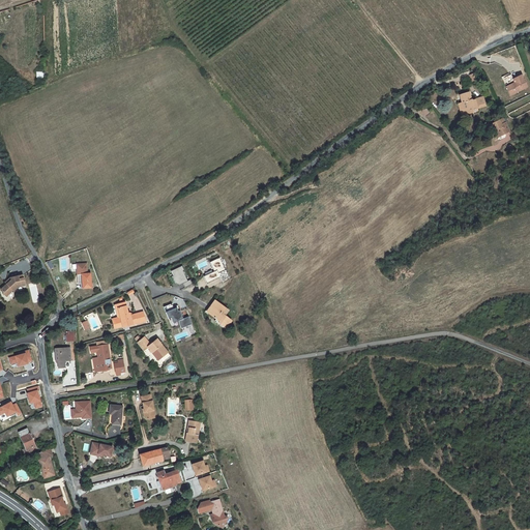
[(510,75),(502,79),(506,87),(510,95),(527,87),(522,75),(513,79),(510,75)]
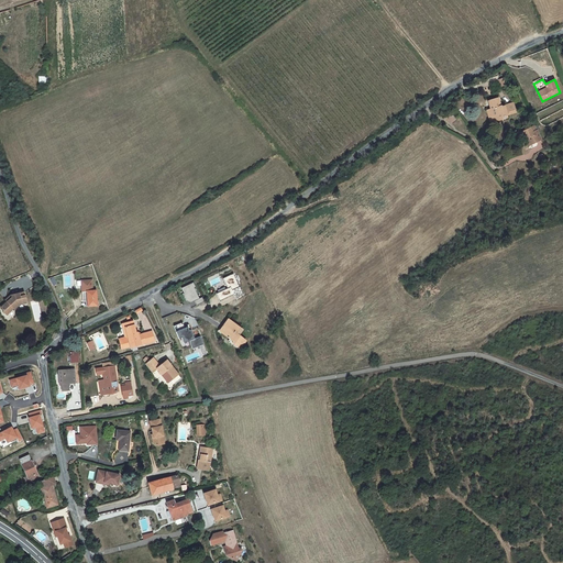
[(497,98),(488,101),(490,110),(489,110),(492,117),(495,117),(496,121),(501,119),(501,117),(507,116),(516,112),(512,103),(504,106),(504,107),(501,108),(500,107),(497,98)]
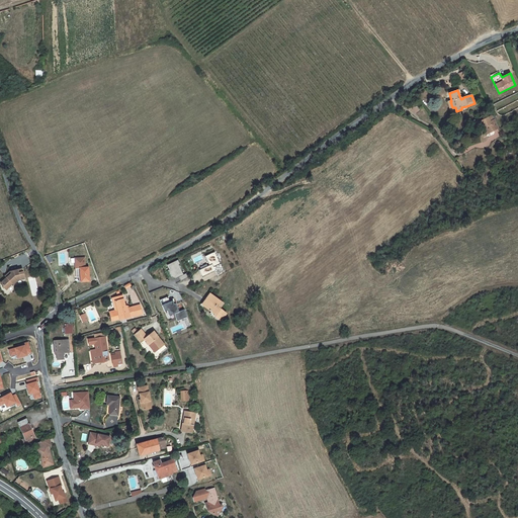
[(450,101),(447,102),(451,113),(456,111),(455,107),(452,107),(450,101)]
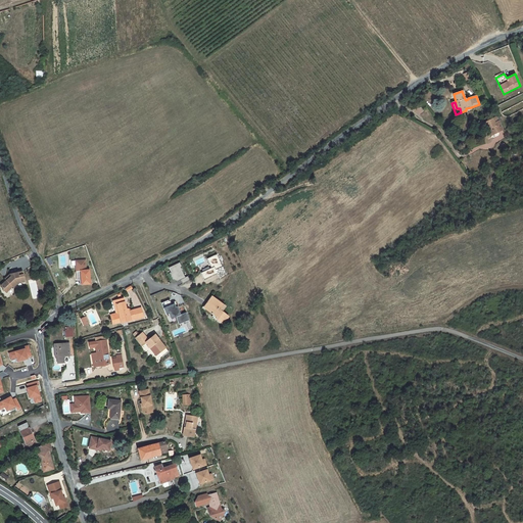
[(504,130),(497,116),(485,122),(485,123),(491,136),(492,135),(504,130)]
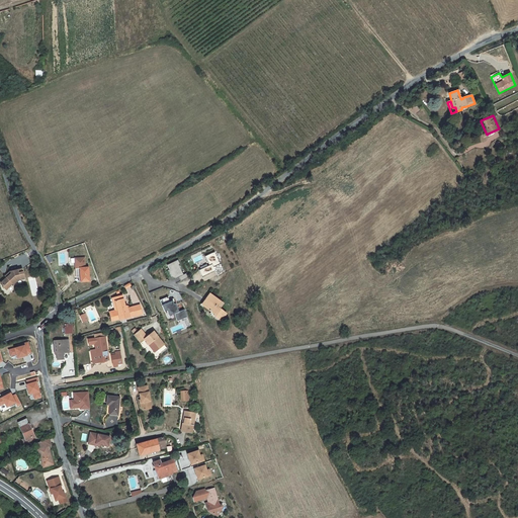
[(225,272),(214,252),(205,256),(209,265),(199,270),(202,277),(216,271),(218,276),(225,272)]
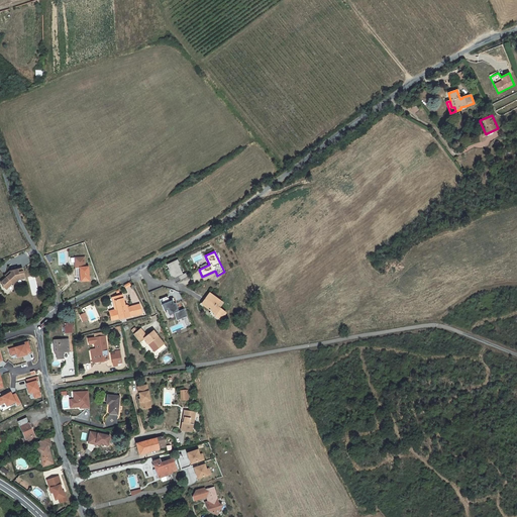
[(179,265),(180,265),(178,260),(167,266),(169,270),(168,271),(171,278),(176,278),(179,277),(181,281),(188,278),(186,273),(183,275),(179,265)]
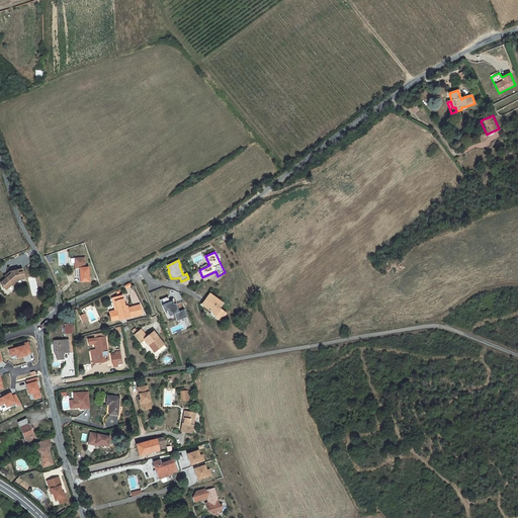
[(81,268),(80,268),(80,276),(81,281),(81,282),(89,281),(88,267),(86,267),(85,264),(80,265),(81,268)]
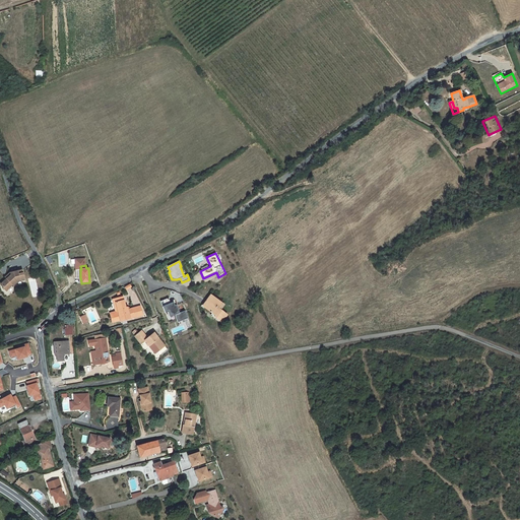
[(10,273),(11,275),(7,278),(0,284),(6,290),(12,284),(13,285),(17,281),(24,279),(21,270),(11,273),(10,272),(10,273)]
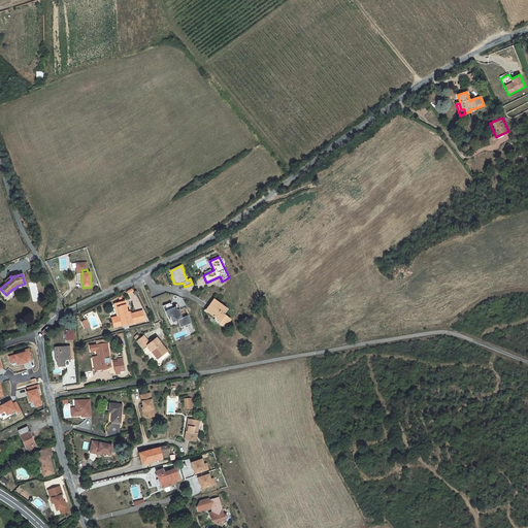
[(225,327),(230,320),(224,315),(226,310),(223,307),(224,306),(215,299),(210,305),(212,306),(207,312),(219,321),(218,322),(225,327)]
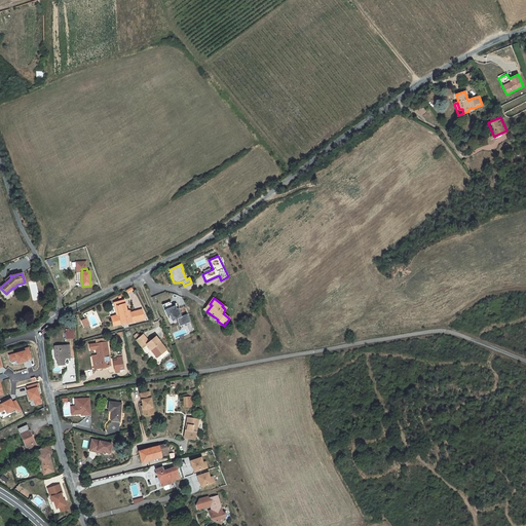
[(144,318),(142,310),(129,313),(128,311),(126,311),(123,300),(117,302),(118,306),(117,306),(119,316),(117,316),(111,318),(113,326),(121,324),(122,325),(144,318)]
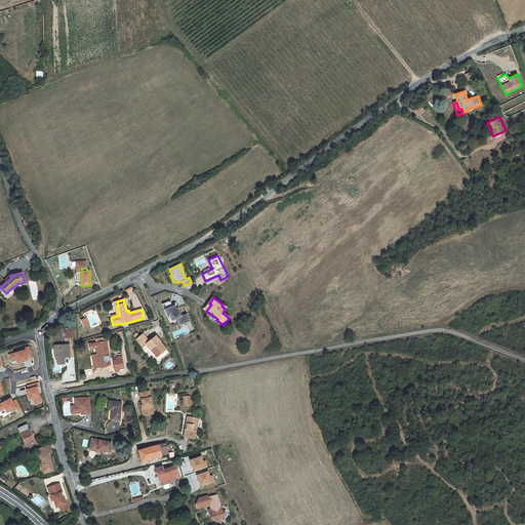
[(179,325),(187,322),(190,321),(187,314),(182,316),(178,308),(176,309),(174,305),(172,306),(170,300),(162,304),(167,316),(169,315),(171,320),(176,318),(179,325)]
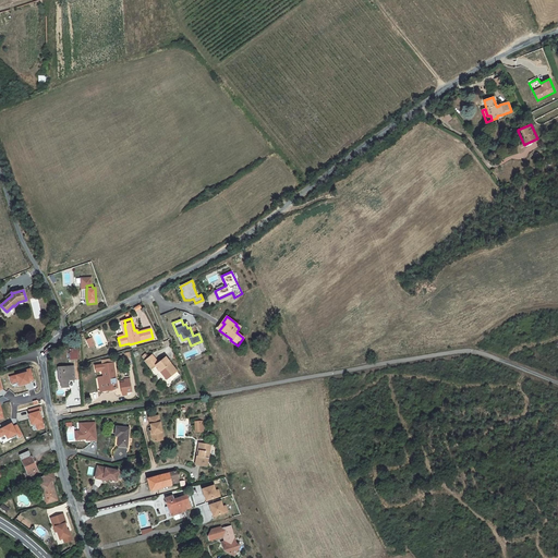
[(145,361),(150,367),(157,362),(152,355),(145,361)]
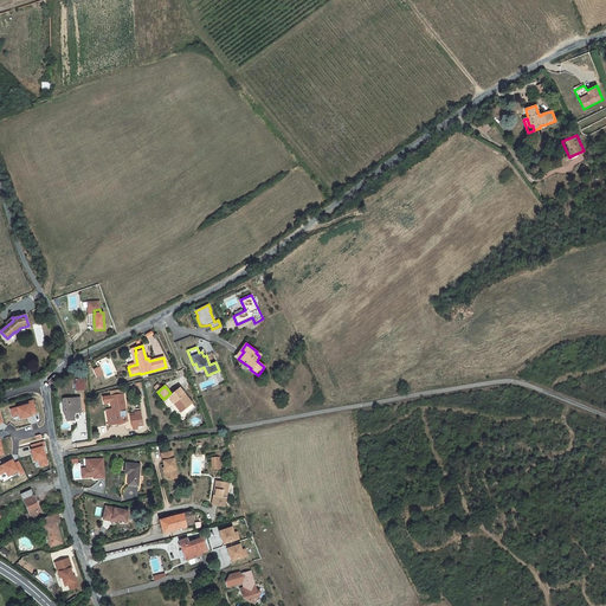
[(179,387),(172,394),(168,397),(169,397),(174,404),(175,401),(182,411),(192,403),(179,387)]
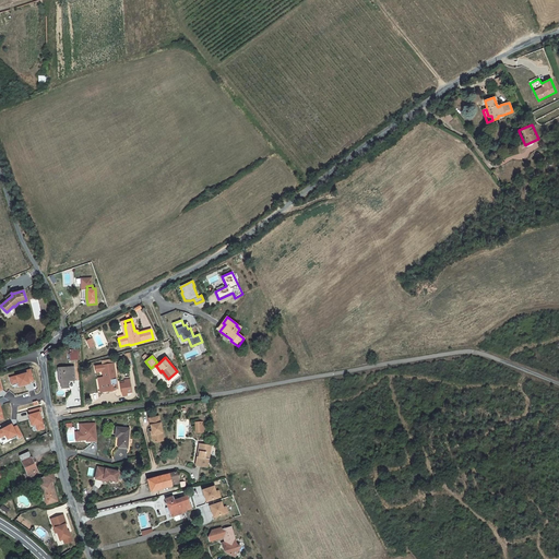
[(117,384),(113,364),(111,359),(102,361),(103,366),(102,366),(106,391),(115,390),(114,389),(114,384),(117,384)]
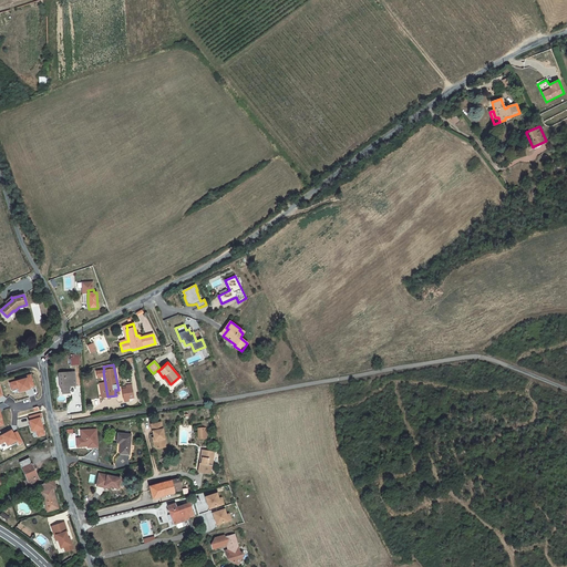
[(74,372),(59,373),(60,387),(63,387),(63,393),(70,393),(69,385),(75,385),(74,372)]
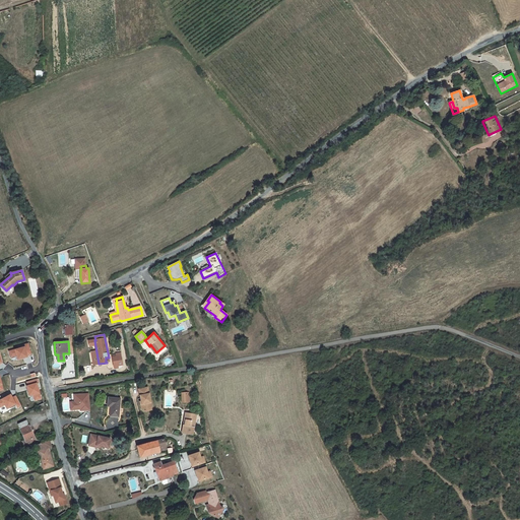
[(12,351),(16,363),(31,356),(27,345),(12,351)]
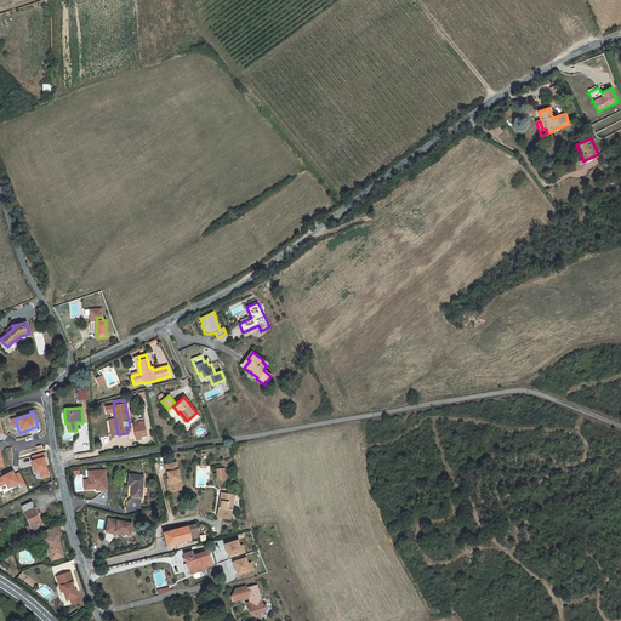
[(147,436),(144,421),(138,422),(138,423),(134,425),(136,437),(137,437),(137,440),(142,439),(141,437),(147,436)]
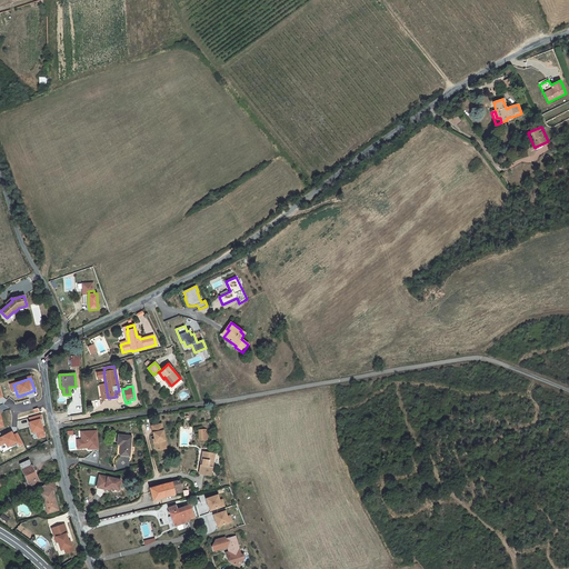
[(42,417),(30,420),(35,438),(47,435),(42,417)]
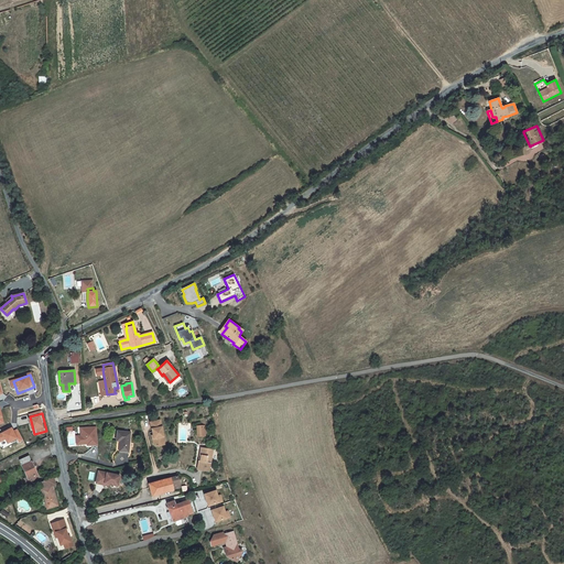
[(164,440),(161,420),(151,422),(153,435),(152,435),(154,445),(156,446),(162,445),(161,440),(164,440)]
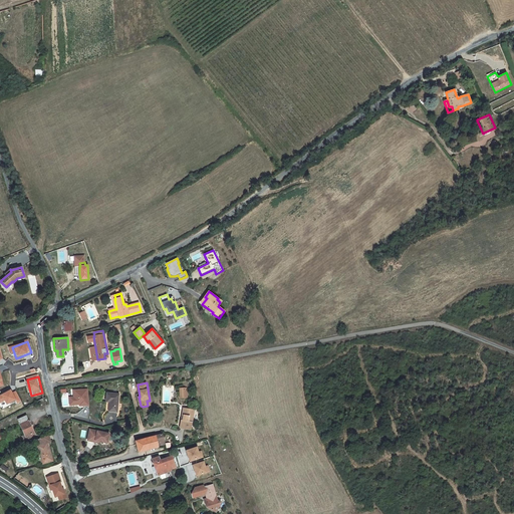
[(0,394),(0,398),(3,405),(18,398),(13,388),(0,394)]
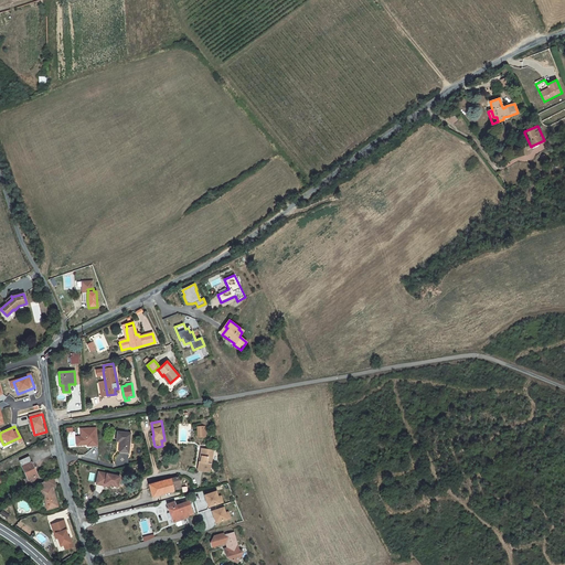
[(96,428),(80,428),(80,436),(75,436),(75,446),(89,446),(89,447),(97,447),(96,428)]
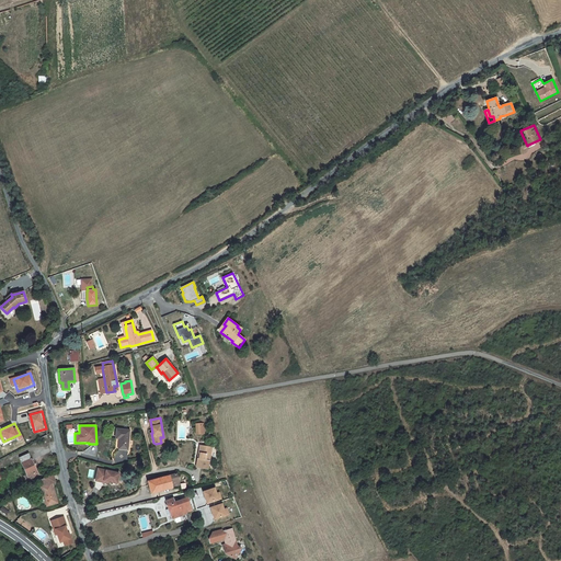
[(128,449),(129,430),(117,428),(116,438),(119,438),(118,448),(128,449)]
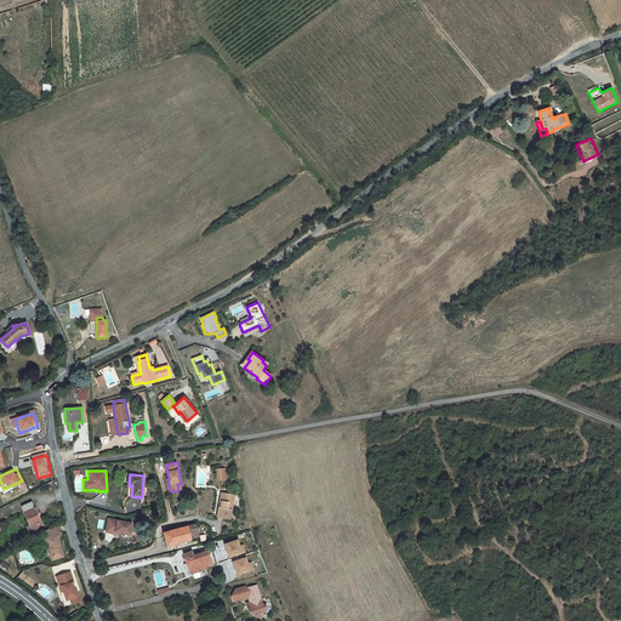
[(234,495),(222,494),(220,507),(218,507),(217,517),(231,519),(234,495)]
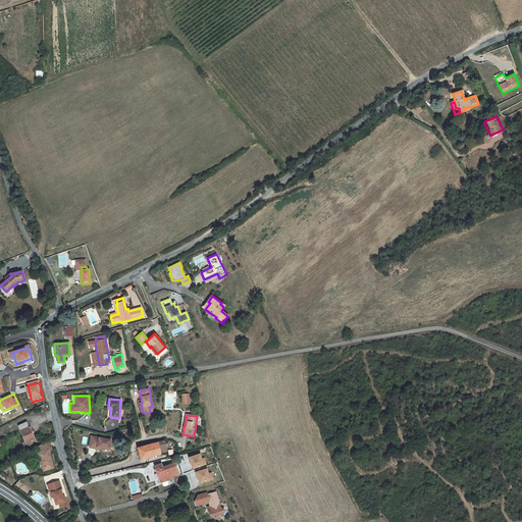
[(18,426),(28,446),(36,441),(27,422),(18,426)]
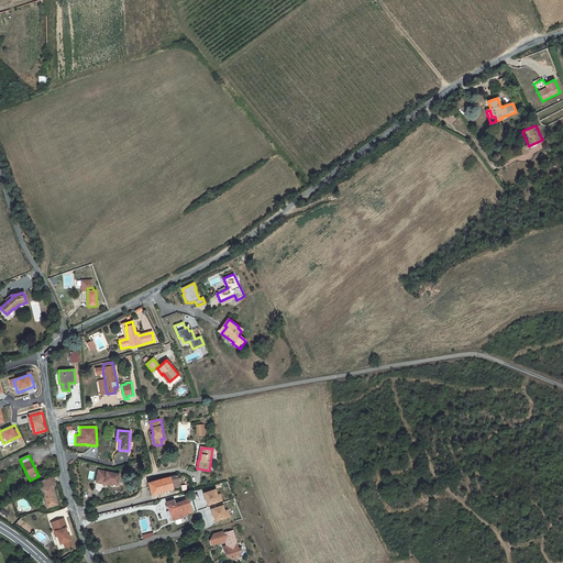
[(120,475),(98,471),(96,483),(105,484),(105,483),(109,484),(118,485),(120,475)]
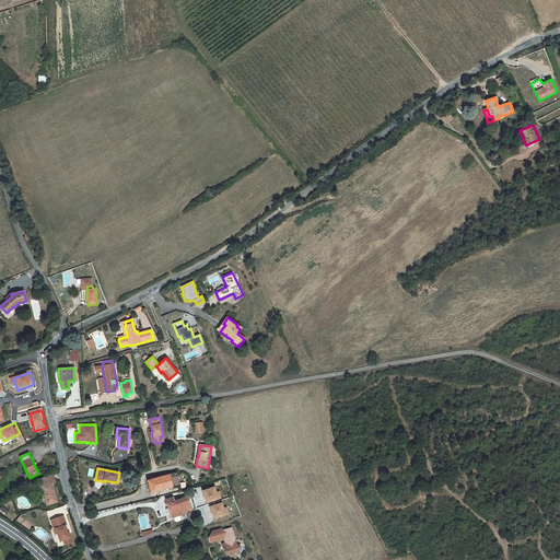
[(41,479),(42,485),(41,486),(47,505),(57,502),(51,482),(55,481),(53,473),(41,479)]
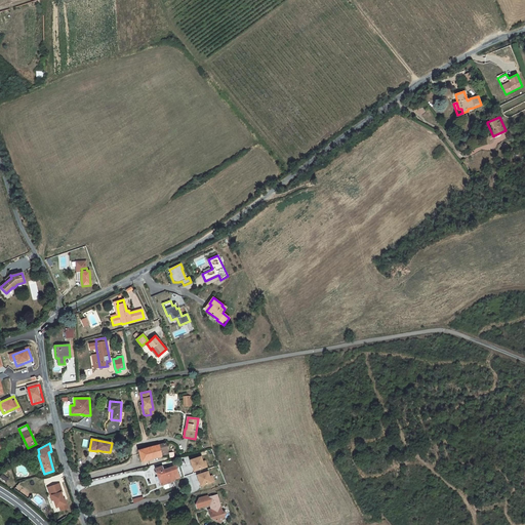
[(138,450),(142,461),(161,456),(161,455),(169,454),(166,443),(138,450)]
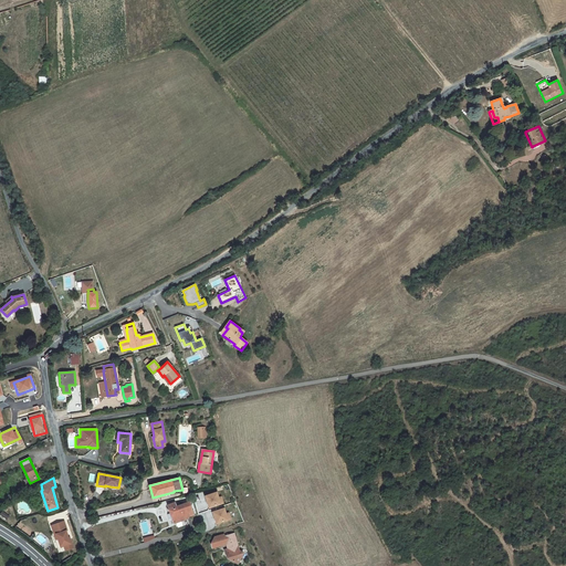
[(217,493),(207,496),(208,500),(206,500),(209,507),(218,505),(216,500),(218,499),(217,493)]
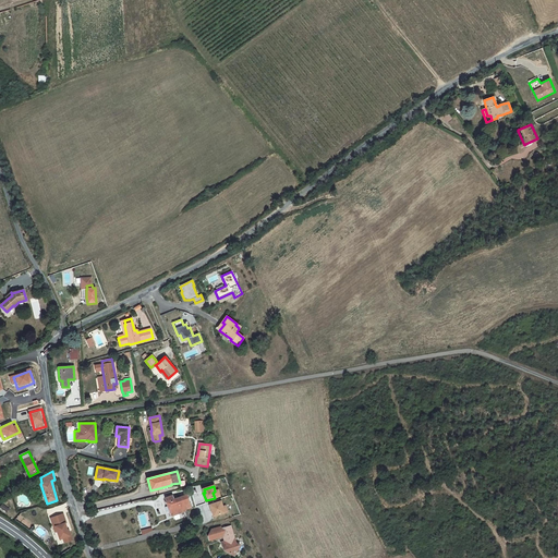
[(191,507),(187,495),(181,497),(173,499),(172,496),(165,498),(167,502),(166,502),(167,506),(169,511),(171,517),(186,511),(185,509),(191,507)]
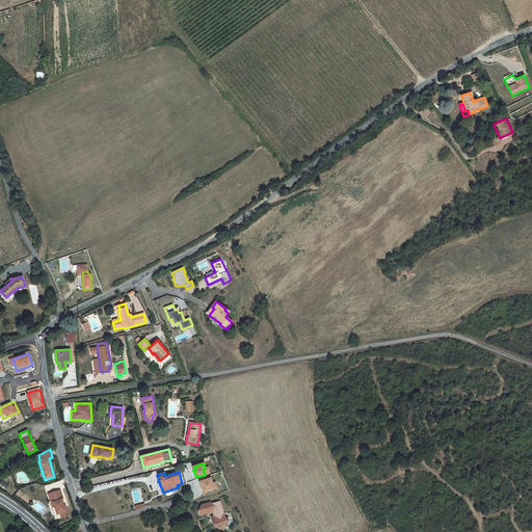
[(210,478),(201,481),(202,484),(201,485),(204,493),(213,489),(211,484),(212,483),(210,478)]
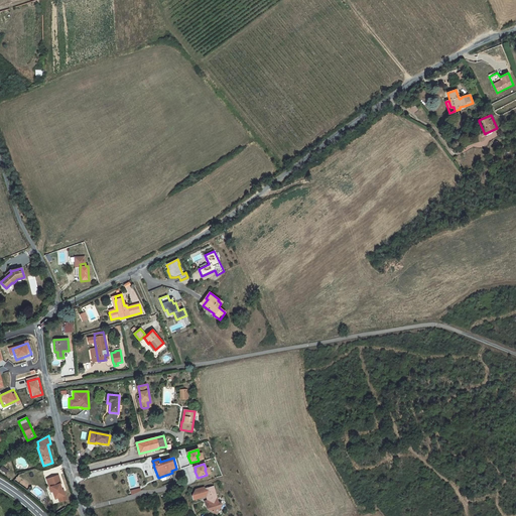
[(50,487),(52,492),(55,499),(58,498),(59,502),(67,500),(66,495),(63,495),(62,490),(60,484),(61,484),(58,475),(49,478),(52,486),(50,487)]
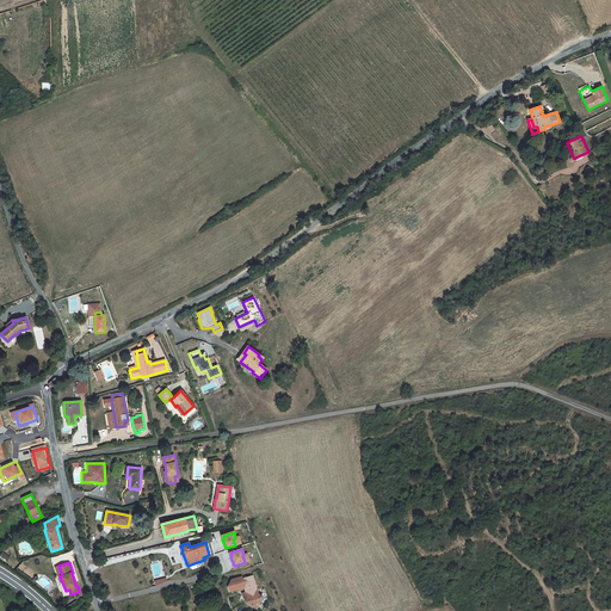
[(258,591),(253,575),(242,579),(242,576),(232,580),(228,587),(234,591),(245,587),(246,592),(247,592),(248,597),(245,603),(257,609),(263,599),(260,598),(261,596),(257,594),(258,593),(258,592),(258,591)]
